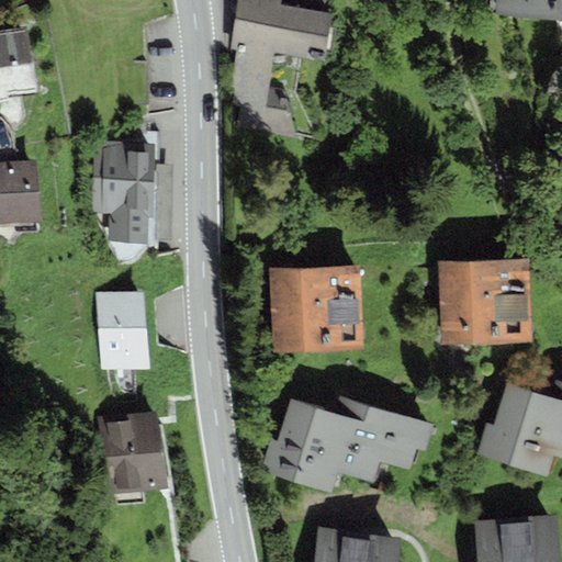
[(281,0),(237,0),(229,51),(234,52),(227,88),(233,89),(229,105),(238,107),(235,126),(295,136),(288,112),(290,112),(282,89),(267,87),(273,49),(323,59),(332,12),(321,10),(326,0),(292,0),(290,4),(281,3),(281,0)]
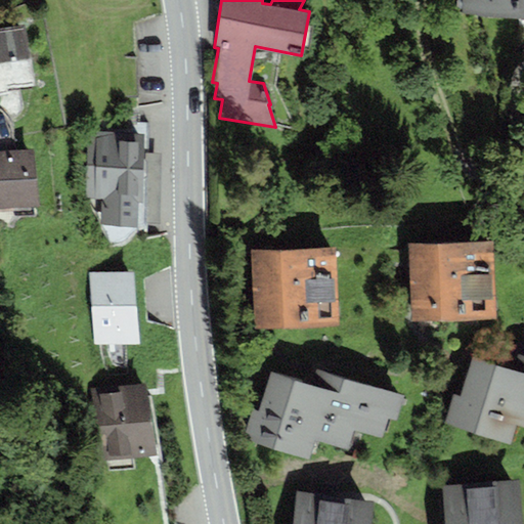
[(523,0),(463,0),(463,14),(523,16),(523,0)]
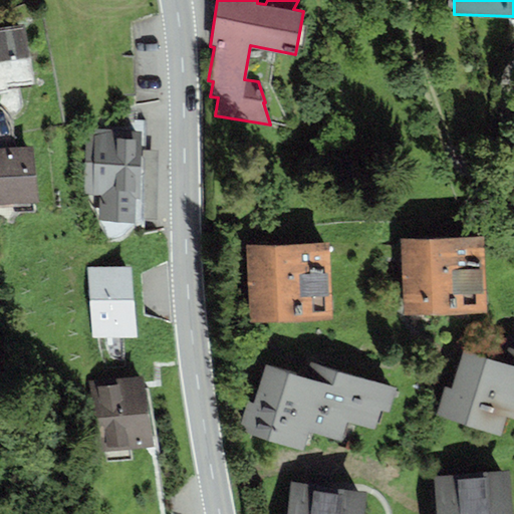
[(23,24),(0,28),(0,94),(7,93),(6,88),(33,83),(23,24)]
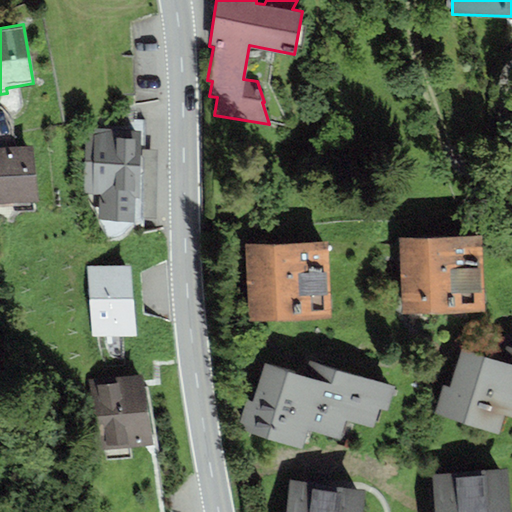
[(141,130),(84,128),(82,196),(98,197),(98,221),(133,222),(134,196),(139,197),(141,130)]
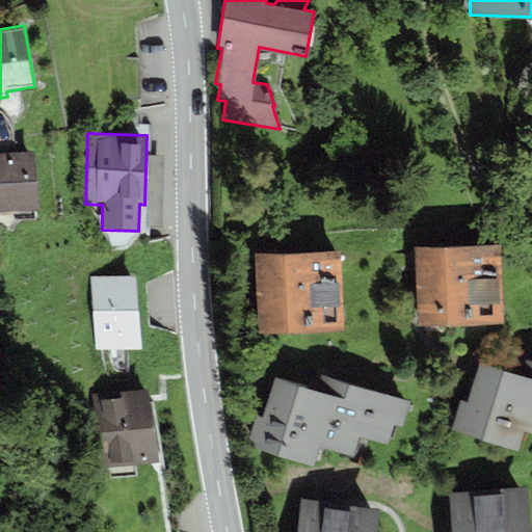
[(33,151),(0,154),(0,212),(38,209),(33,151)]
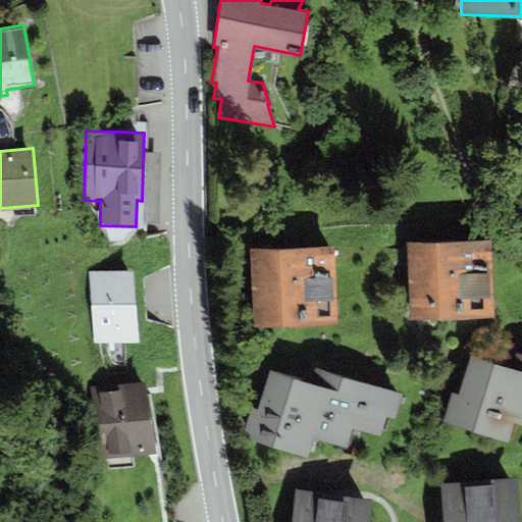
[(489,240),(406,243),(409,320),(492,317),(489,240)]
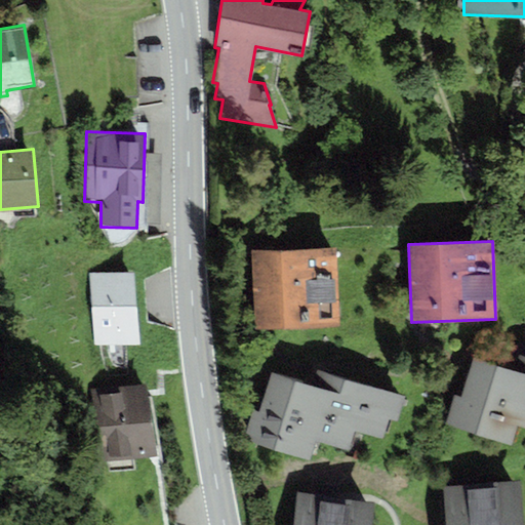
[(335,247),(251,251),(255,328),(339,324),(335,247)]
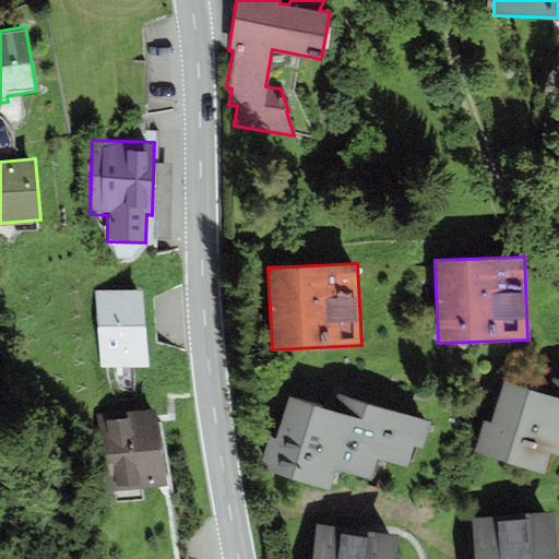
[(142,288),(94,292),(99,368),(147,365),(142,288)]
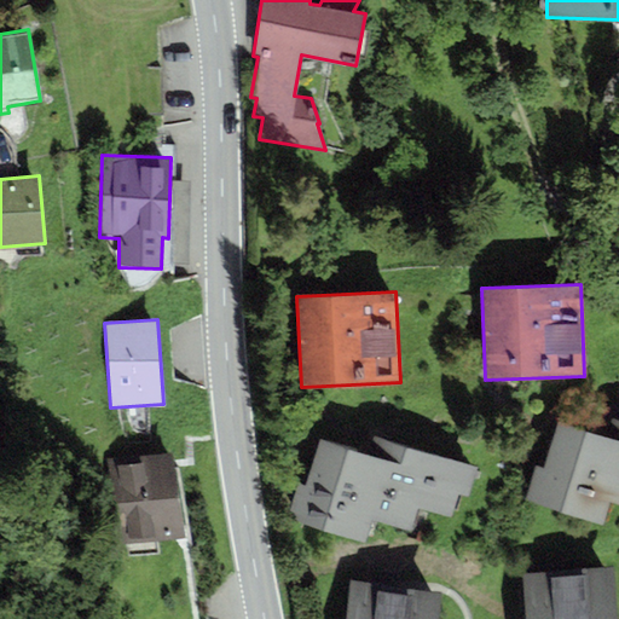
[(605,434),(559,420),(544,467),(536,464),(525,499),(602,524),(609,499),(618,502),(618,417),(611,416),(605,434)]
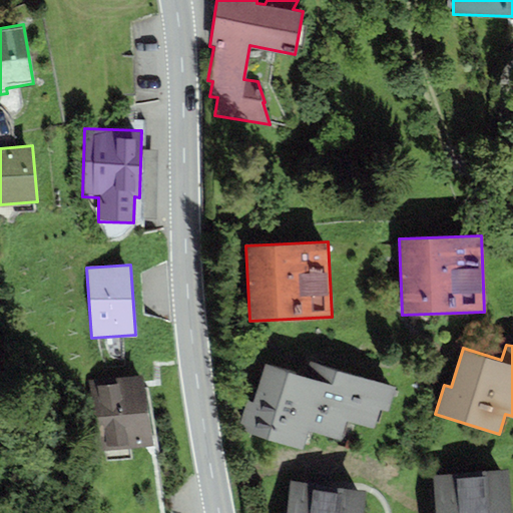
[(305,376),(264,363),(252,401),(246,399),(236,430),(302,450),(308,429),(340,438),(346,418),(373,426),(378,408),(389,411),(396,387),(310,360),(305,376)]
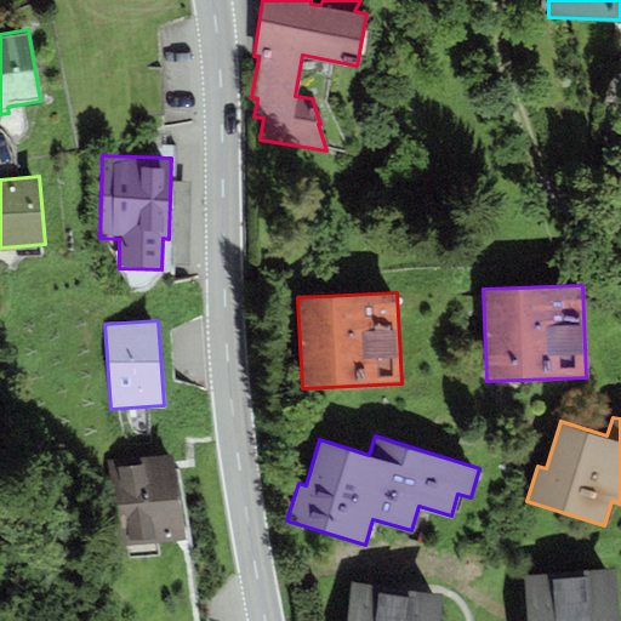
[(174,453),(109,462),(120,547),(125,546),(126,559),(159,556),(158,542),(186,539),(174,453)]
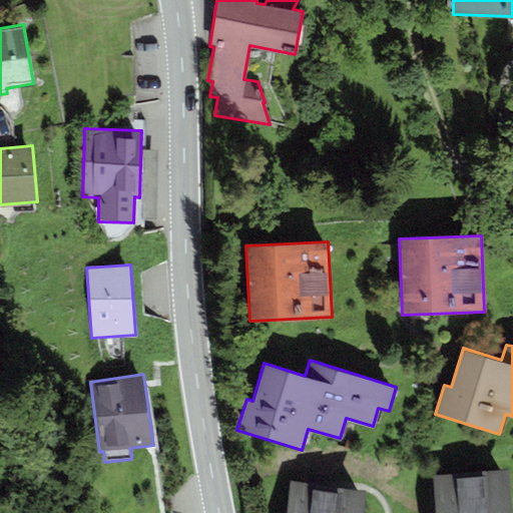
[(511,512),(508,470),(431,476),(434,512),(511,512)]
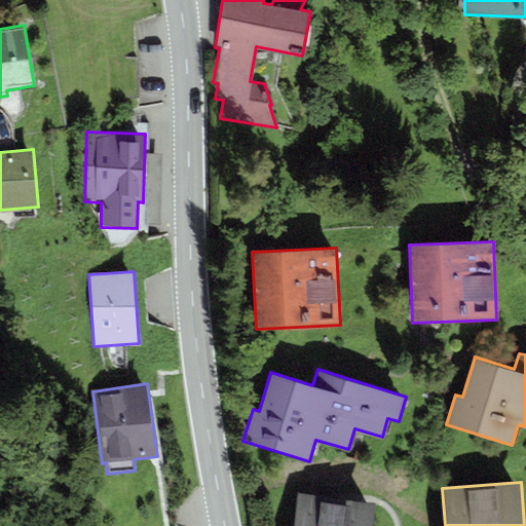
[(372,525),(375,503),(297,494),(292,525),(372,525)]
